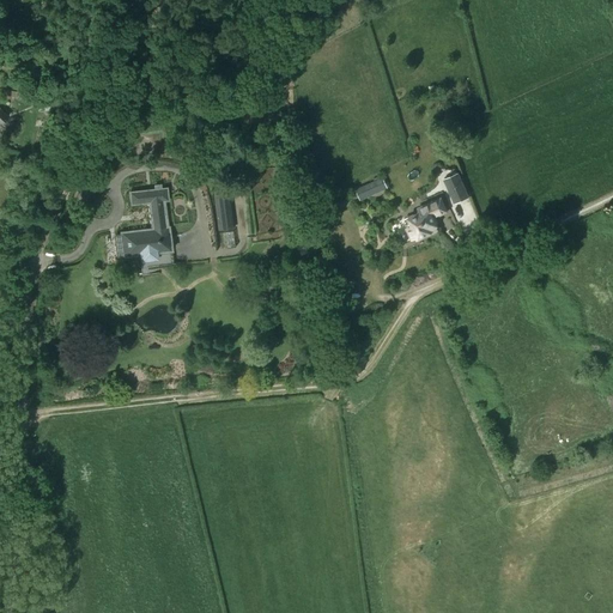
[(240,101),(241,110),(268,107),(268,97),(240,101)]
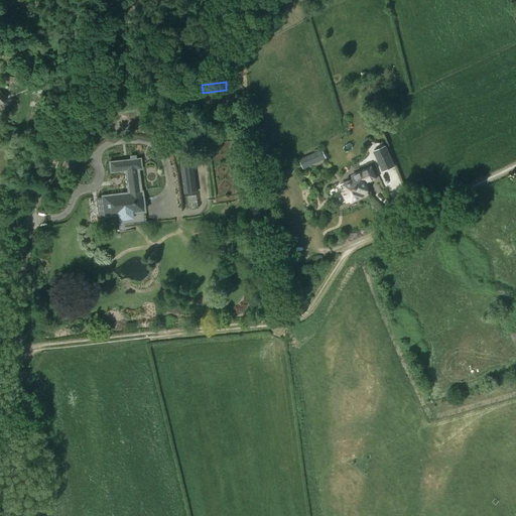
[(0,102),(3,105),(9,99),(0,91),(0,102)]
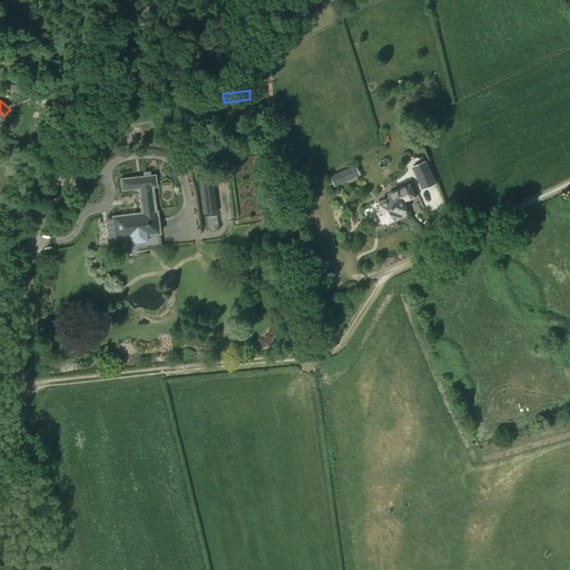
[(412,167),(422,189),(434,183),(425,161),(412,167)]
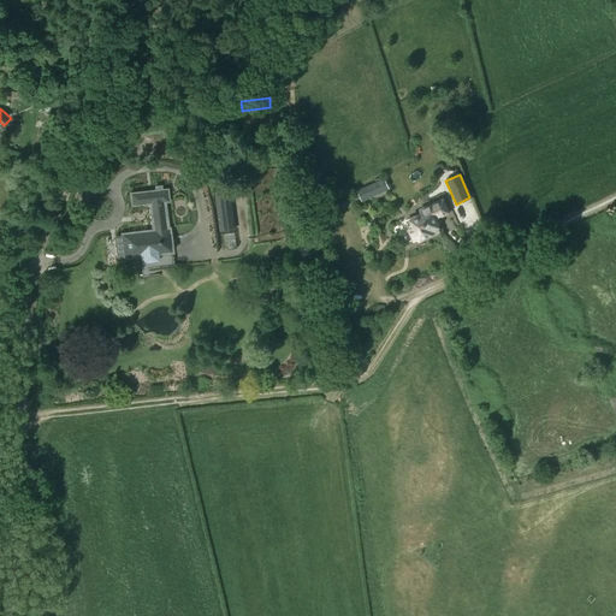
[(383,179),(371,185),(375,195),(388,190),(383,179)]
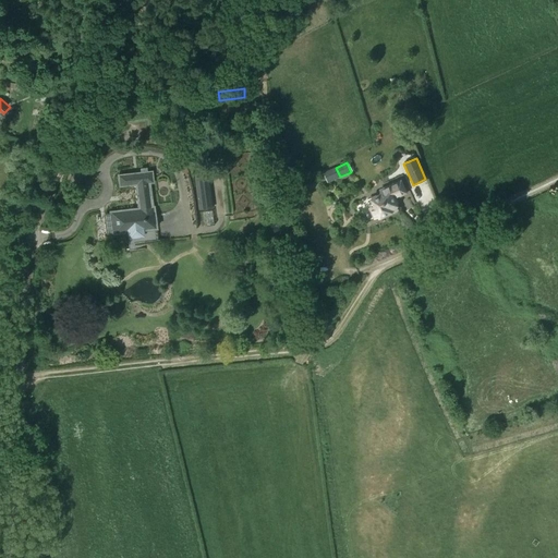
[(126,232),(156,229),(154,206),(153,206),(149,183),(153,183),(152,171),(146,172),(146,169),(142,169),(142,172),(118,176),(119,186),(134,184),(137,208),(109,211),(111,226),(109,227),(108,228),(108,230),(109,232),(110,233),(112,233),(126,232)]
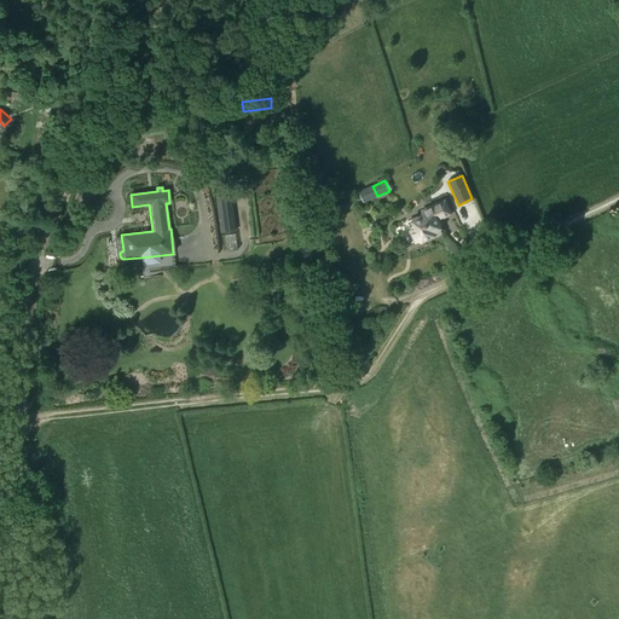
[(221,233),(223,233),(237,231),(233,201),(235,201),(233,189),(215,191),(221,233)]
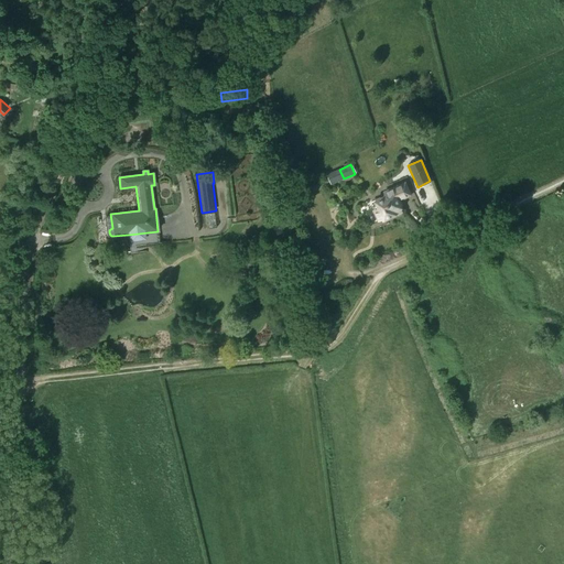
[(334,172),(327,175),(332,184),(338,182),(334,172)]
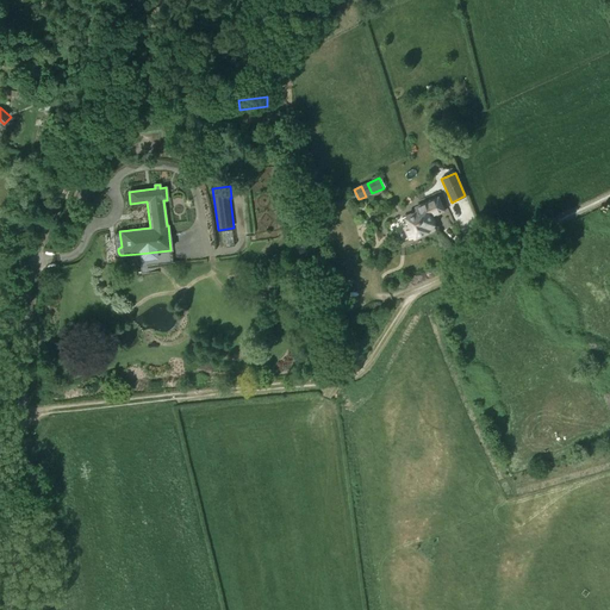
[(302,221),(307,219),(303,191),(298,191),(302,221)]
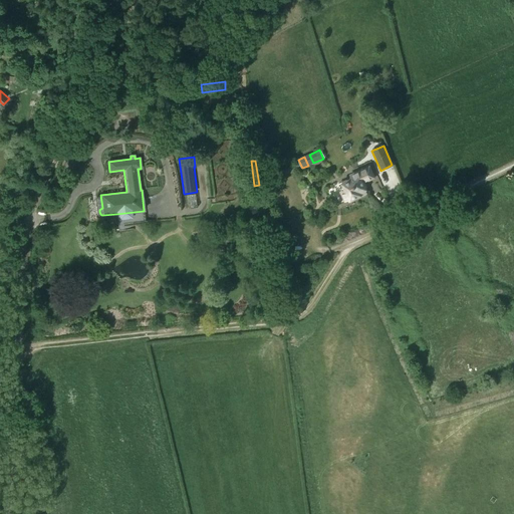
[(349,176),(350,179),(342,183),(345,189),(341,191),(345,201),(365,192),(361,183),(373,178),(368,167),(349,176)]
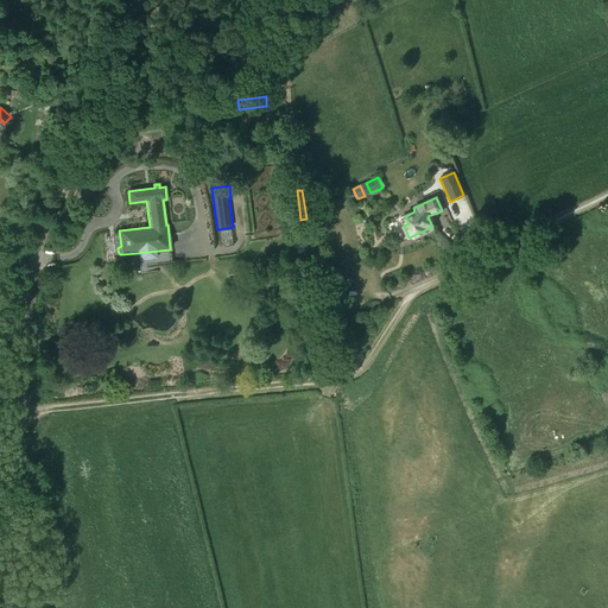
[(223,230),(226,245),(234,245),(232,229),(223,230)]
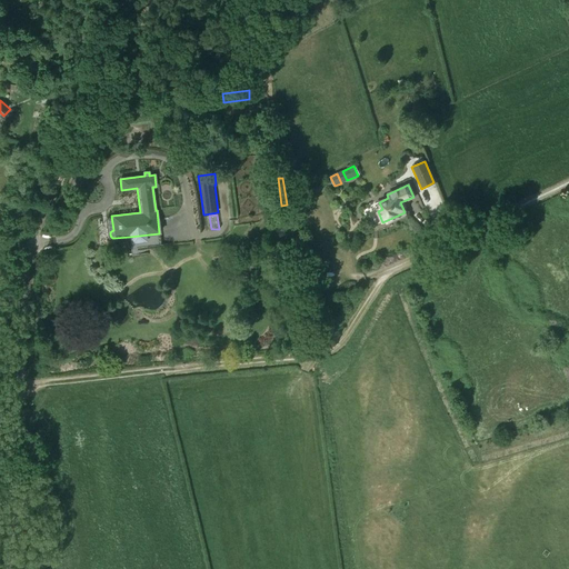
[(159,233),(129,237),(132,256),(148,253),(147,247),(160,246),(159,233)]
